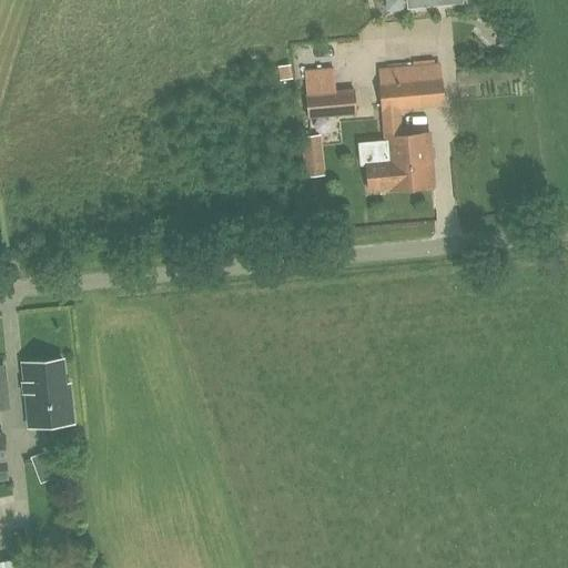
[(440,78),(439,64),(379,70),(388,169),(369,171),(371,190),(389,188),(389,190),(434,185),(429,132),(401,135),(398,109),(443,104),(440,78)]
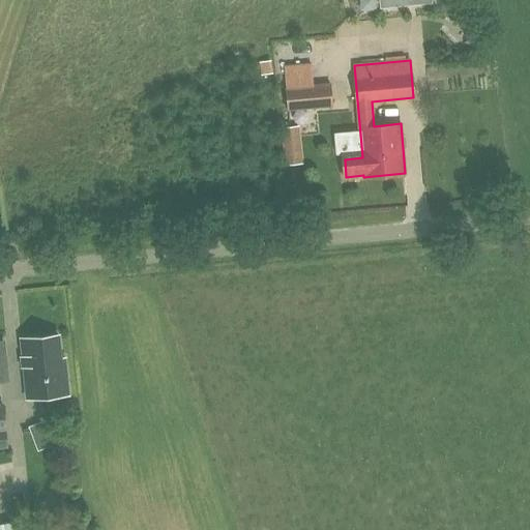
[(330,84),(286,88),(288,109),(332,105),(330,84)]
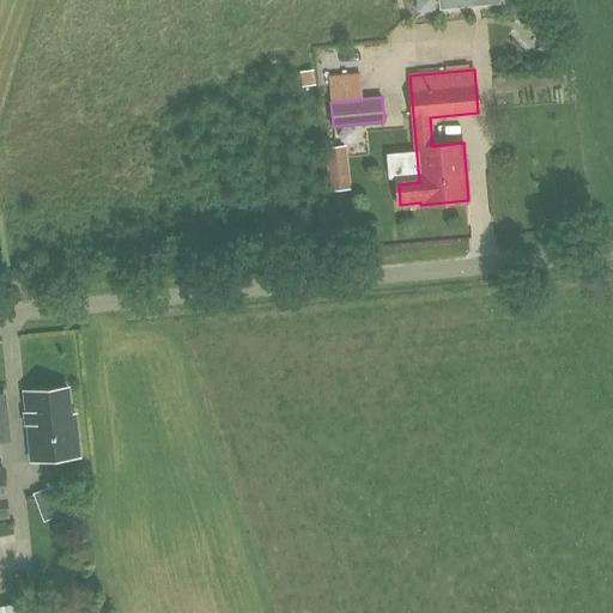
[(350,189),(345,146),(323,149),(328,192),(350,189)]
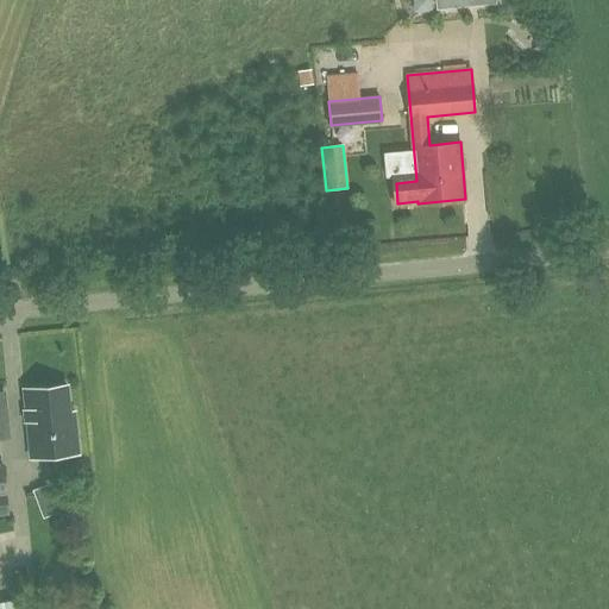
[(24,389),(27,422),(31,458),(79,453),(74,412),(69,413),(67,385),(24,389)]
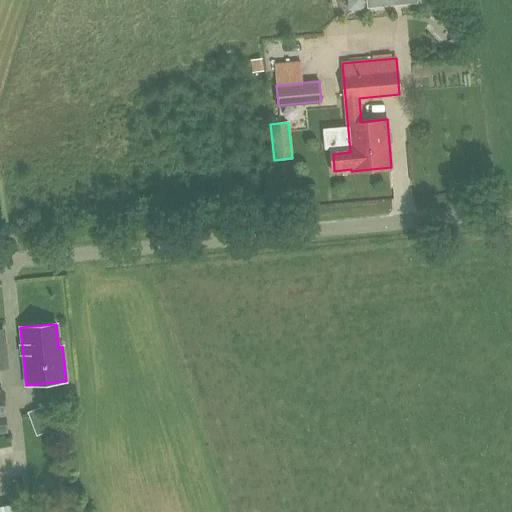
[(43,406),(28,412),(37,436),(52,430),(43,406)]
